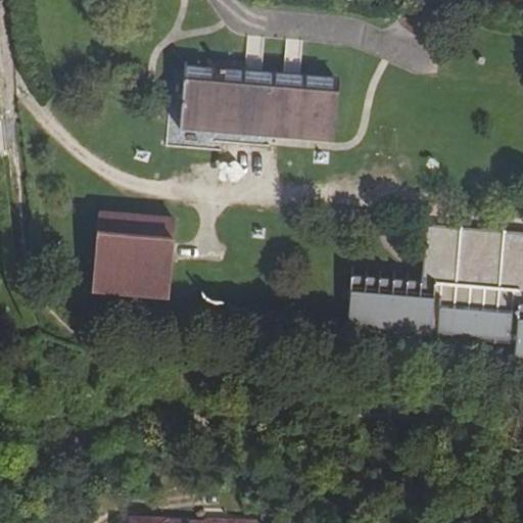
[(331,141),(336,80),(300,76),(244,72),(245,64),(207,61),(207,68),(186,66),(182,128),(331,141)]
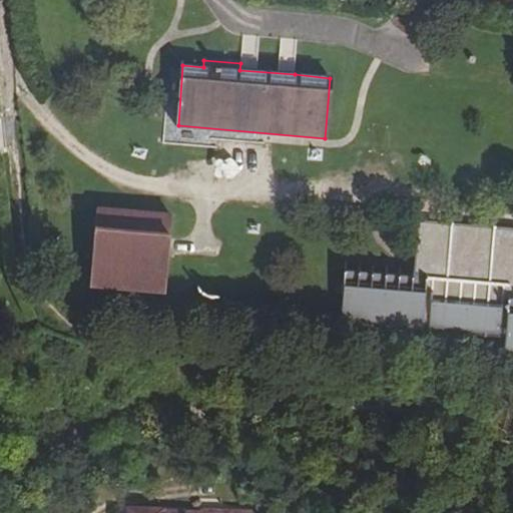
[(171,217),(96,211),(90,288),(165,294),(171,217)]
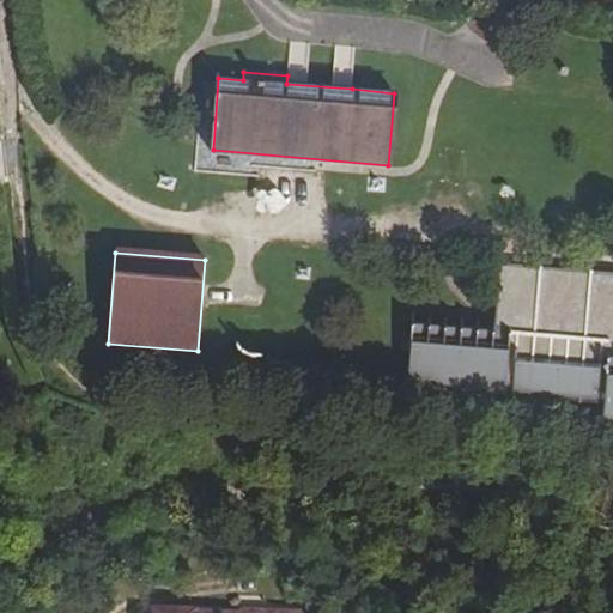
[(510,332),(516,265),(499,263),(493,331),(510,332)]
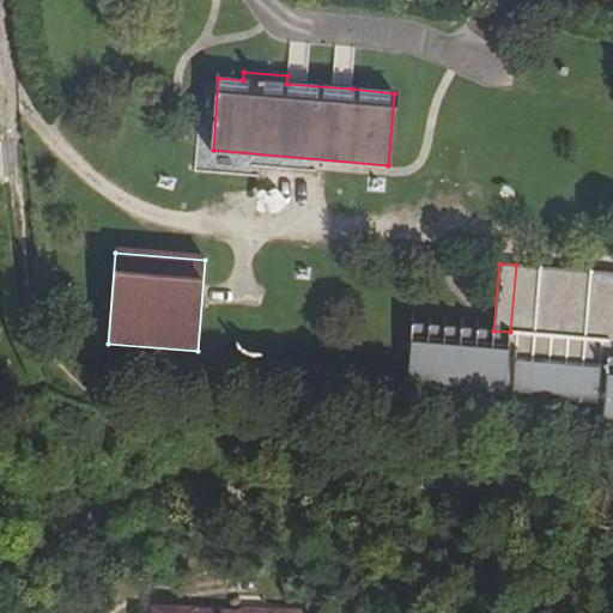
[(612,352),(606,352),(612,273),(516,265),(510,332),(493,331),(412,323),(407,387),(602,402),(612,404),(612,352)]
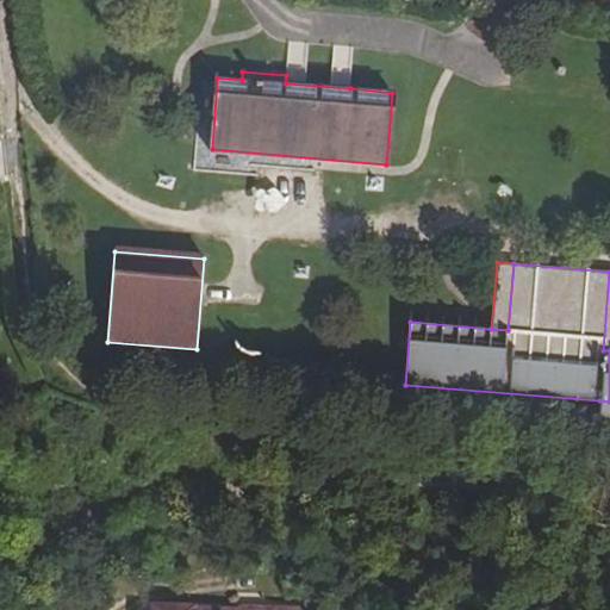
[(609,421),(609,402),(599,400),(597,419),(609,421)]
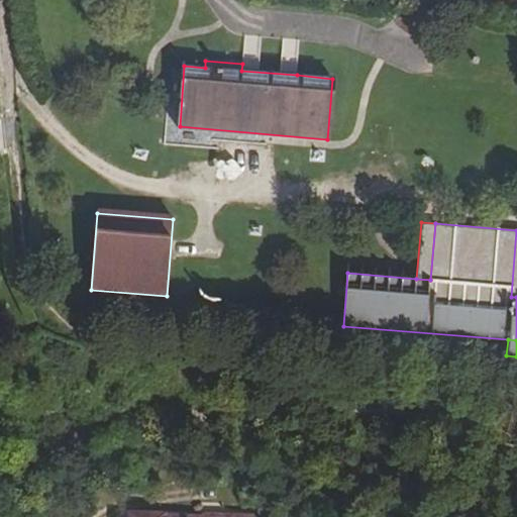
All buildings are outlined.
